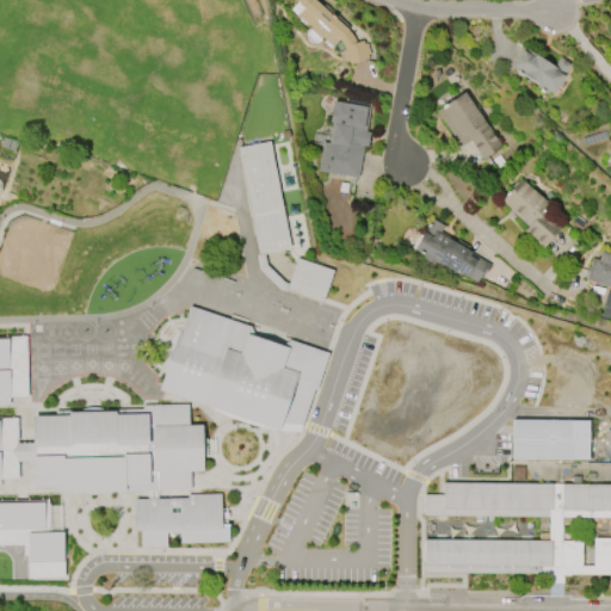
[(369,57),(350,63),(349,60),(345,61),(341,49),(344,48),(343,42),(338,38),(332,44),(322,35),(320,37),(309,28),(310,28),(307,24),(307,25),(296,16),(297,14),(290,8),(297,1),(296,0),(314,0),(355,38),(356,41),(363,39),(364,43),(366,42),(370,53),(368,54),(369,57)]
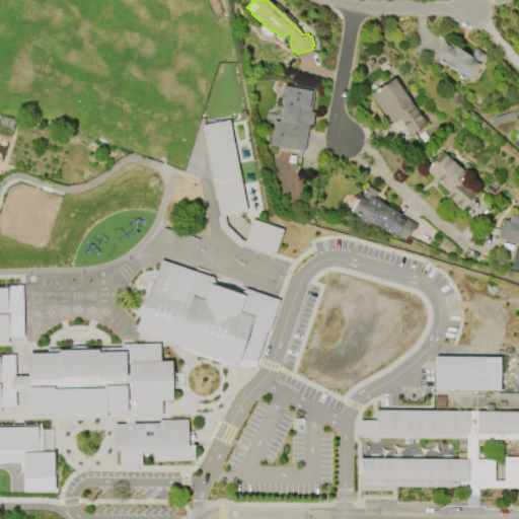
[(434,57),(445,40),(470,57),(475,49),(485,55),(469,79),(465,77),(464,78),(455,73),(456,71),(434,57)]
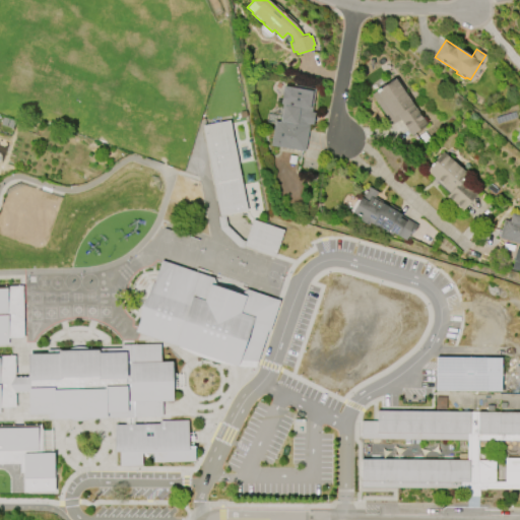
[(393,124),(373,93),(395,78),(427,124),(411,134),(401,119),(393,124)]
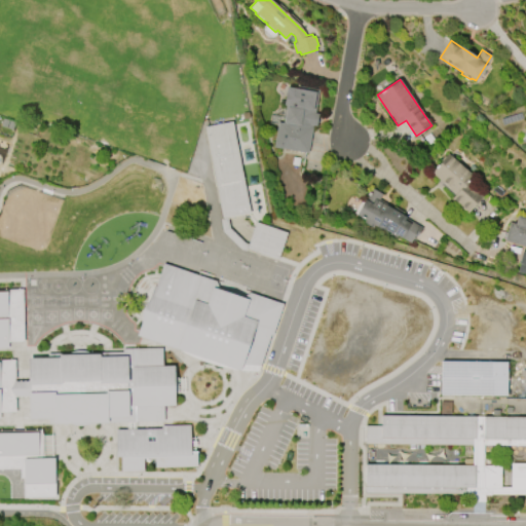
[(307,150),(274,145),(277,124),(280,124),(282,120),(283,120),(286,105),(283,105),(286,86),(314,91),(311,114),(317,115),(316,124),(312,124),(307,150)]
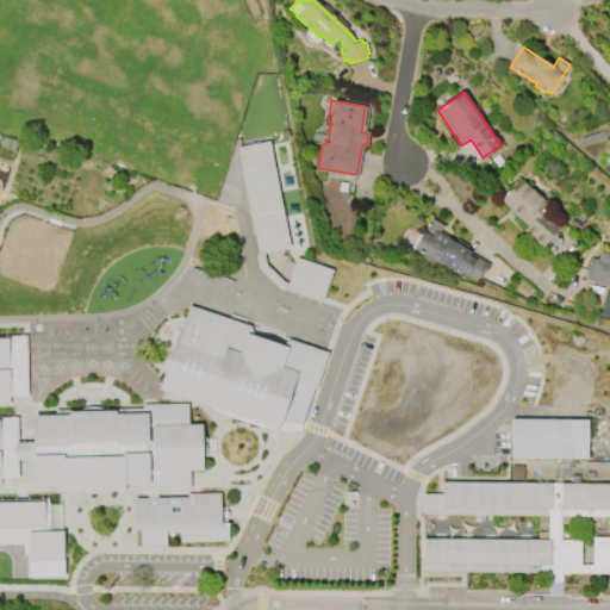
[(268,139),(290,247),(263,251),(266,263),(282,281),(287,282),(296,257),(332,269),(322,300),(286,288),(285,291),(278,288),(257,268),(255,254),(257,254),(236,147),(268,139)]
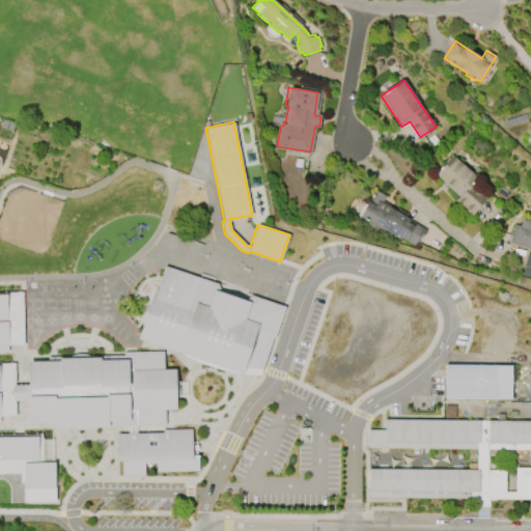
[(452,155),(478,177),(474,183),(490,195),(472,215),(455,200),(459,195),(436,174),(452,155)]
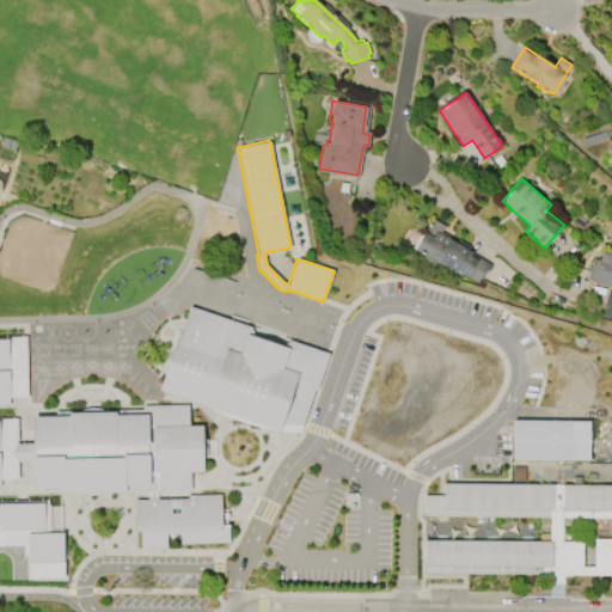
[(439,232),(469,250),(467,251),(490,265),(485,273),(483,271),(476,282),(461,274),(460,276),(434,261),(433,264),(422,258),(423,256),(414,250),(422,234),(421,233),(430,218),(444,225),(439,232)]
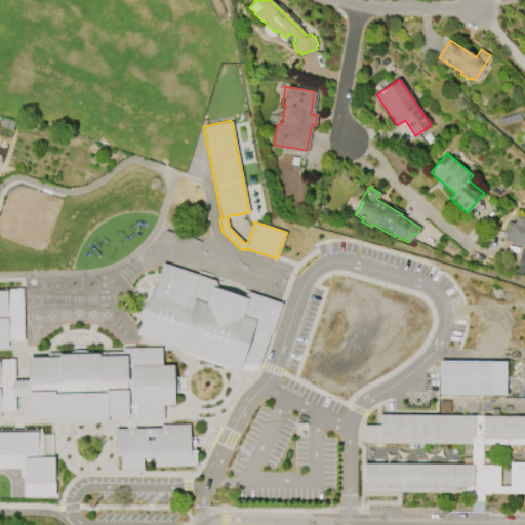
[(524,274),(516,272),(521,251),(524,251),(524,249),(524,246),(503,241),(509,221),(514,224),(516,215),(524,217),(524,274)]
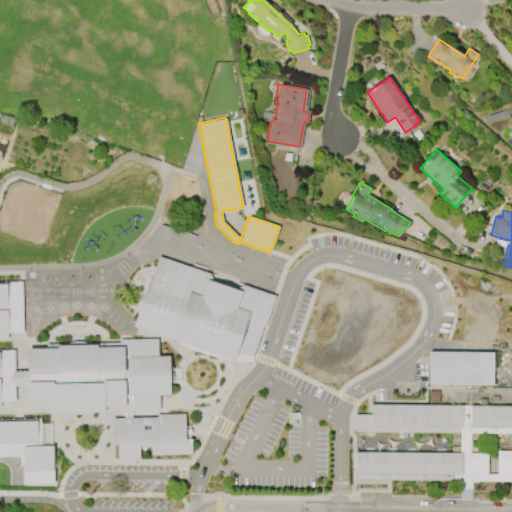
[(133,325),(157,255),(275,296),(265,326),(263,326),(251,361),(233,360),(133,325)]
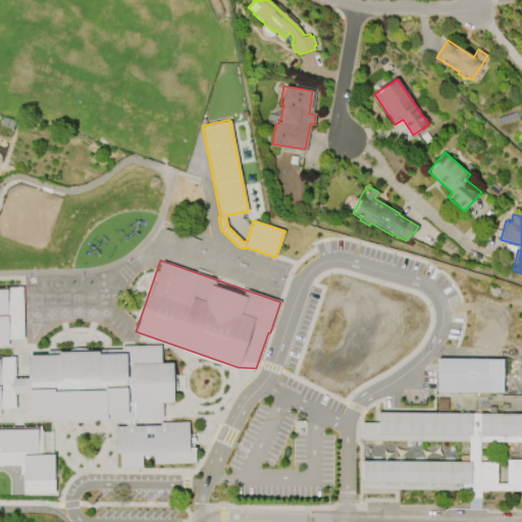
[(22,289),(0,289),(0,347),(8,348),(8,340),(23,338),(22,289)]
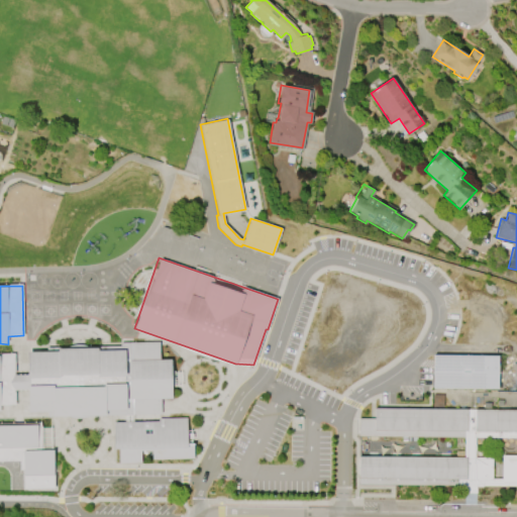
[(159,360),(170,360),(171,397),(160,398),(160,413),(48,415),(48,411),(29,411),(28,388),(14,388),(14,404),(0,404),(0,353),(14,353),(15,375),(27,375),(27,352),(46,351),(46,347),(120,346),(120,342),(159,342),(159,360)]
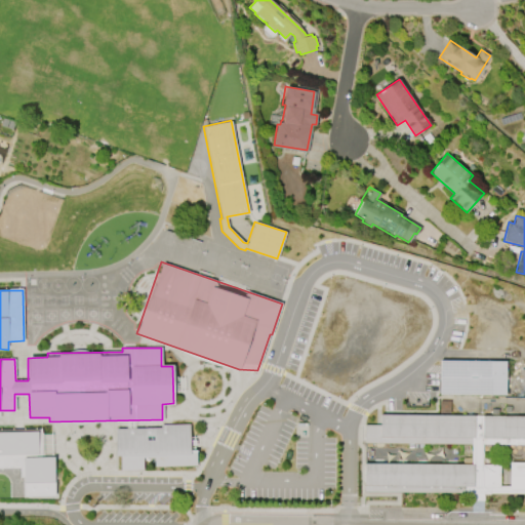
[(440,360),(506,361),(506,395),(439,394),(440,360)]
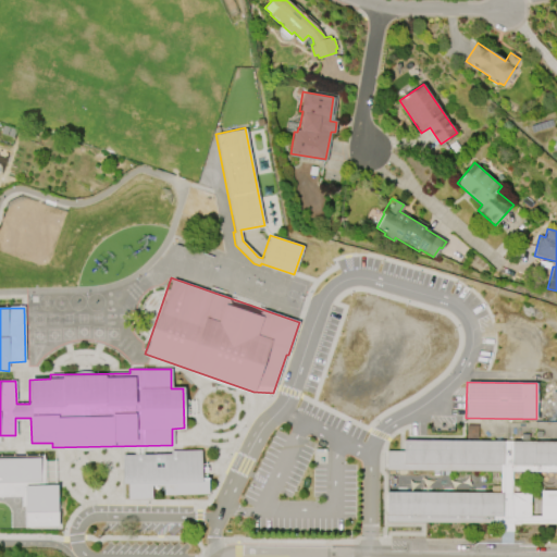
[(386,450),(403,452),(404,440),(466,440),(466,424),(477,424),(477,440),(556,441),(556,523),(512,523),(512,531),(499,531),(499,522),(385,521),(386,492),(499,493),(499,482),(489,482),(489,470),(386,469),(386,450)]
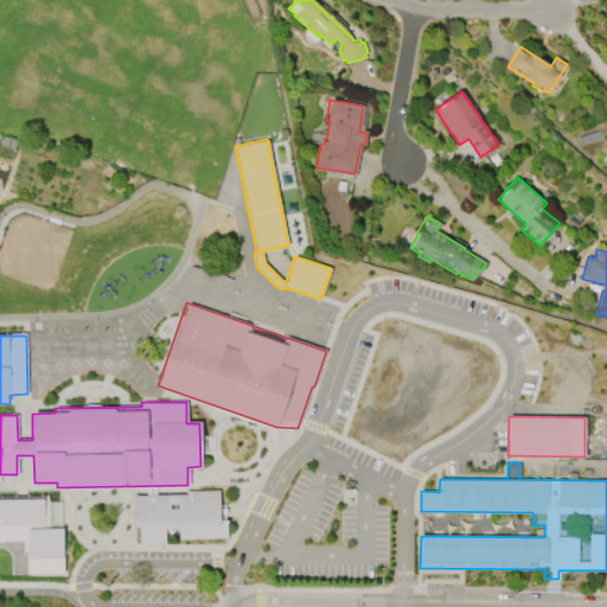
[(185,491),(219,491),(219,524),(227,524),(227,537),(179,538),(179,529),(165,529),(165,543),(139,543),(139,528),(133,528),(133,496),(186,494),(185,491)]
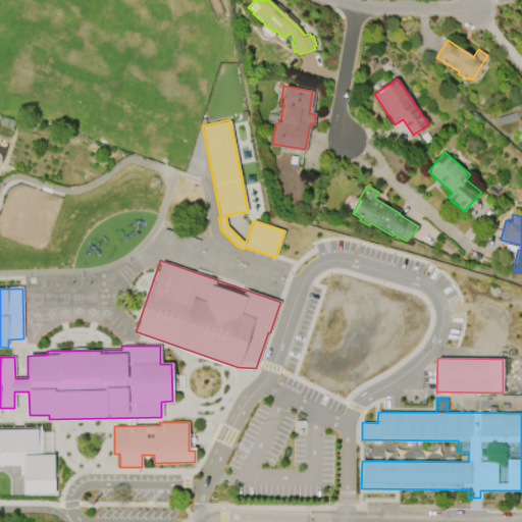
[(0,429),(37,429),(38,456),(53,455),(54,492),(23,493),(23,474),(20,474),(19,466),(0,466),(0,429)]
